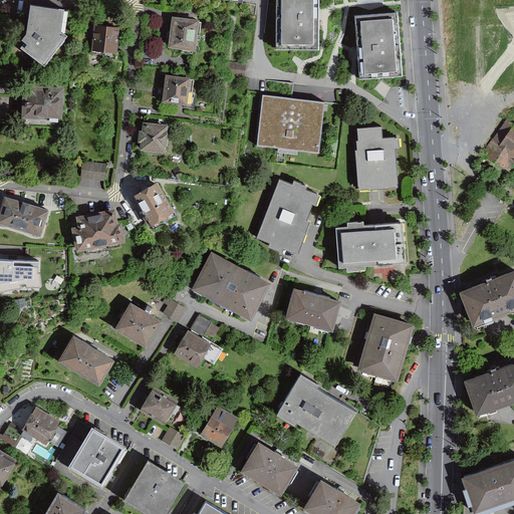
[(320,0),(275,0),(275,51),(320,52),(320,0)]
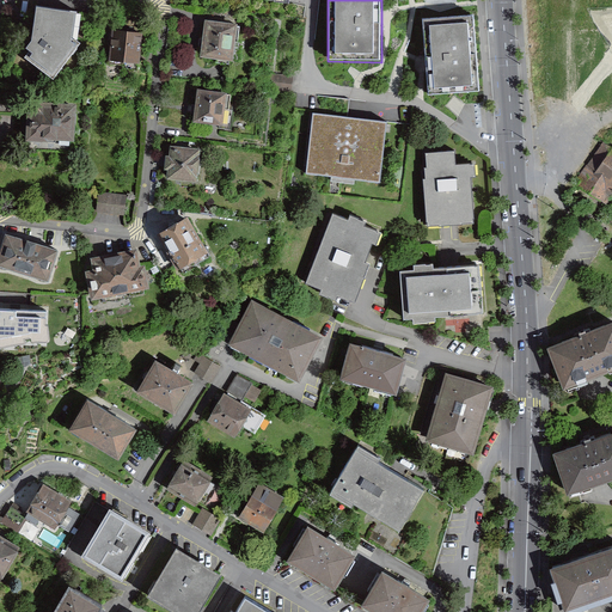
[(81,13),(41,6),(35,44),(28,56),(59,79),(83,47),(77,41),(81,13)]
